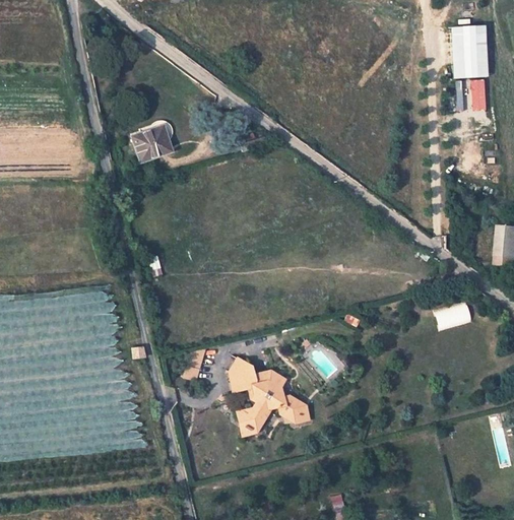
[(484,7),(459,8),(459,15),(484,14),(484,7)]
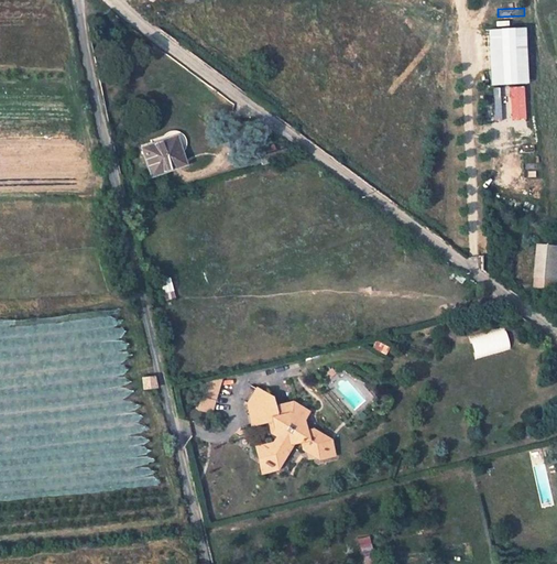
[(111,21),(105,24),(108,30),(113,26),(111,21)]
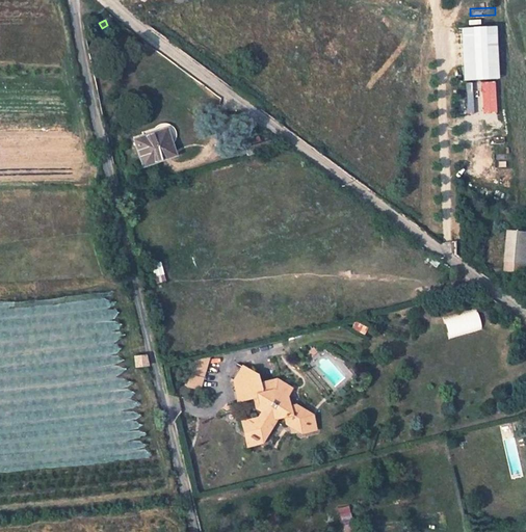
[(463,36),(464,80),(498,79),(497,35),(463,36)]
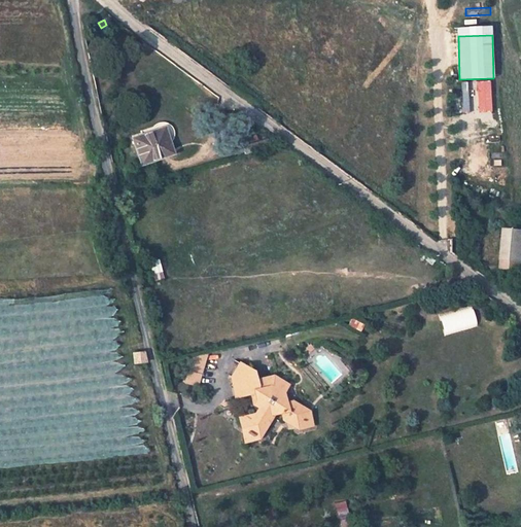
[(148,137),(140,140),(148,164),(178,154),(174,143),(178,142),(179,140),(180,138),(180,136),(179,131),(178,129),(177,127),(175,126),(171,124),(169,123),(166,124),(163,125),(161,128),(146,132),(148,137)]
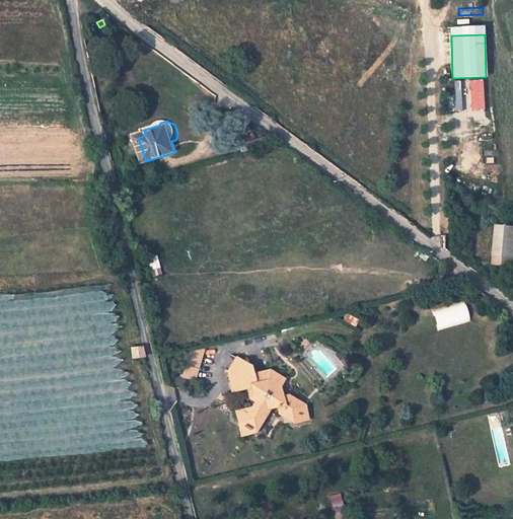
[(269,138),(246,145),(248,153),(271,146),(269,138)]
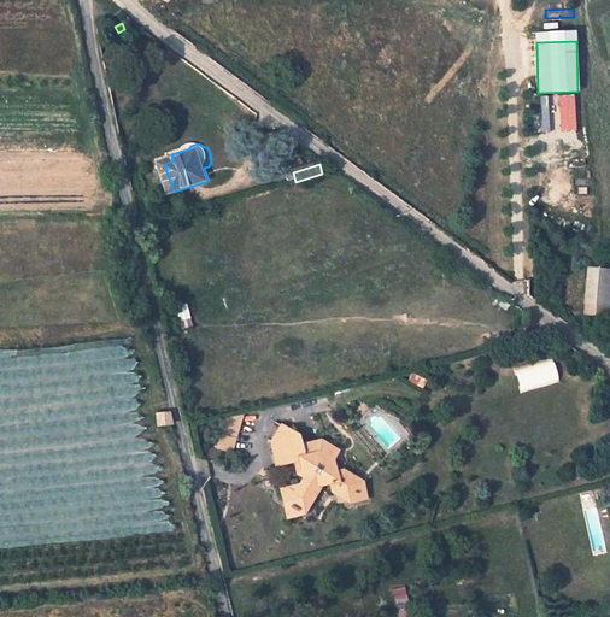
[(609,271),(598,270),(594,304),(609,305),(609,271)]
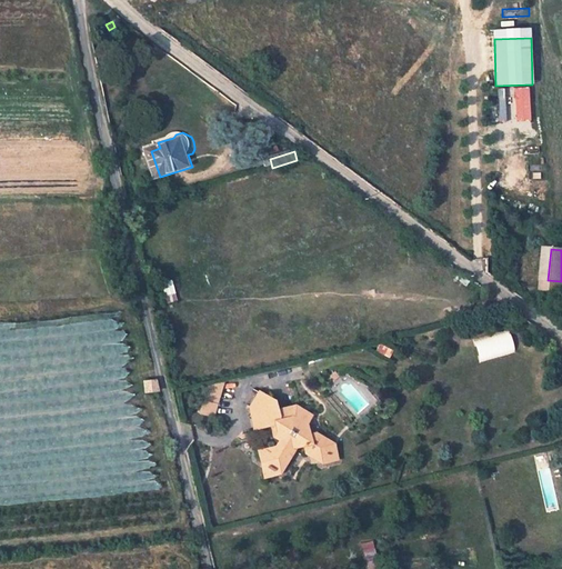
[(157,380),(147,380),(148,393),(160,392),(157,380)]
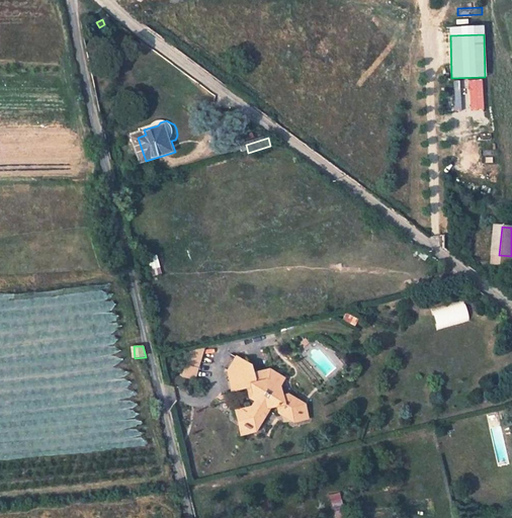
[(251,372),(253,372),(251,364),(236,356),(227,370),(232,390),(250,385),(249,380),(252,379),(251,372)]
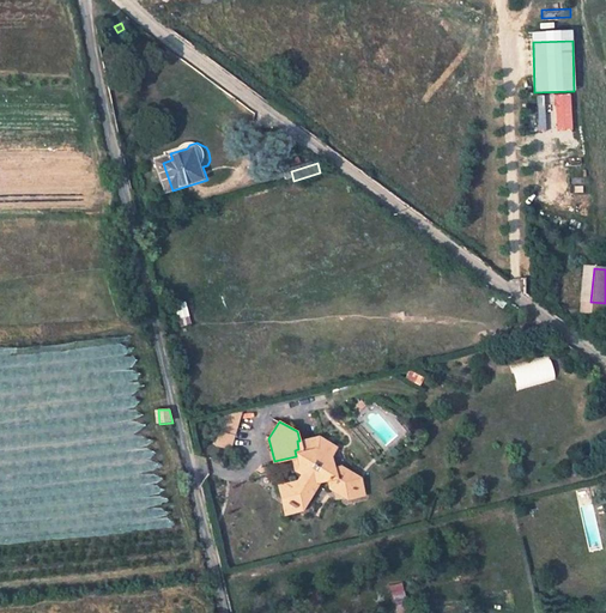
[(296,456),(298,465),(296,471),(301,473),(302,480),(282,485),(285,497),(291,501),(290,503),(297,507),(298,505),(304,509),(315,491),(313,481),(329,477),(332,486),(350,496),(367,491),(362,475),(341,465),(334,466),(331,455),(337,445),(319,435),(300,441),(297,441),(298,449),(295,450),(296,456)]
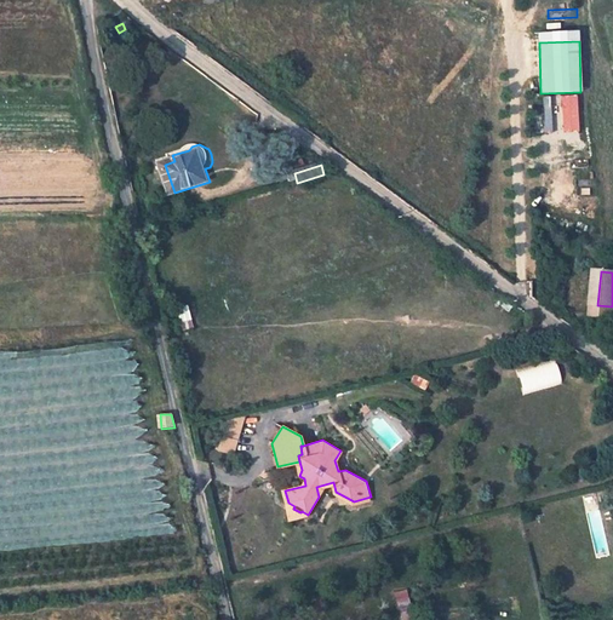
[(294,506),(288,503),(292,518),(308,515),(302,511),(301,512),(293,509),(294,506)]
